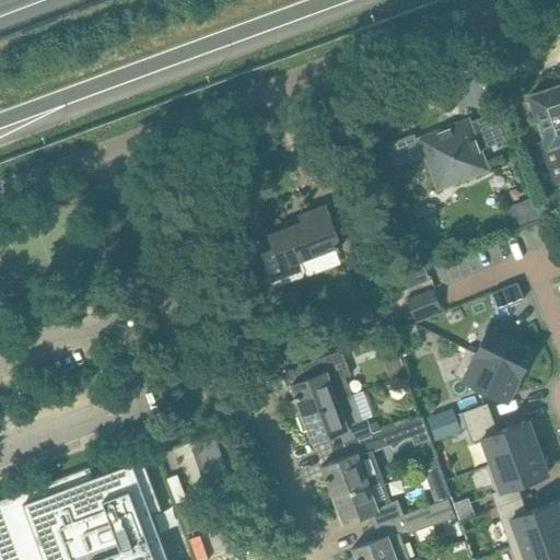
[(559,84),(531,94),(546,139),(548,147),(559,142),(559,84)]
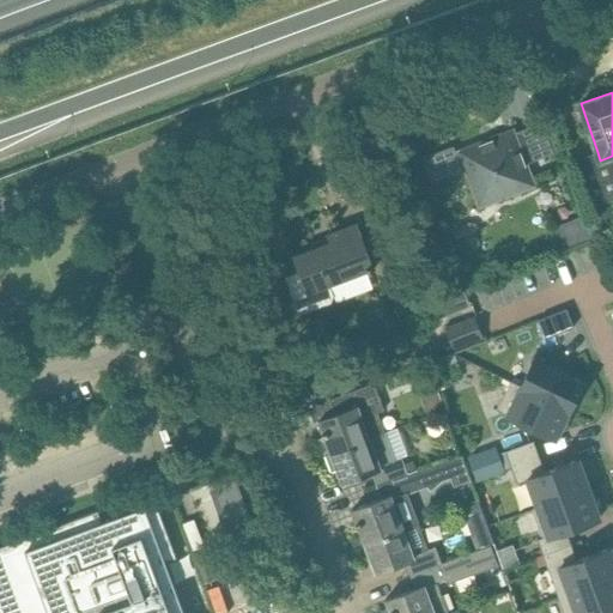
[(423,158),(432,183),(463,171),(479,210),(536,186),(514,128),(450,152),(449,147),(423,158)]
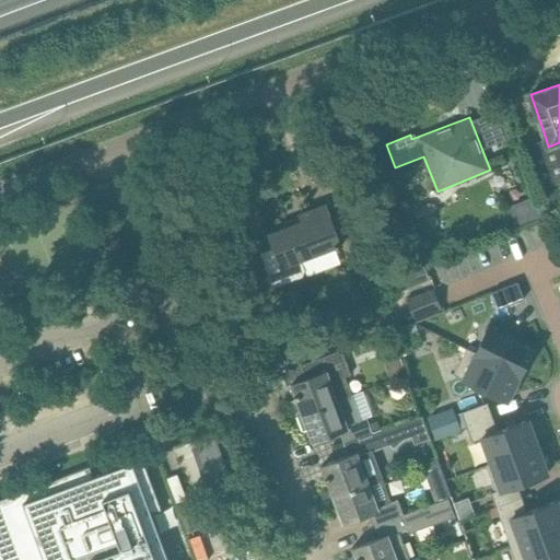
[(559,211),(559,178),(539,186),(544,201),(549,216),(559,211)]
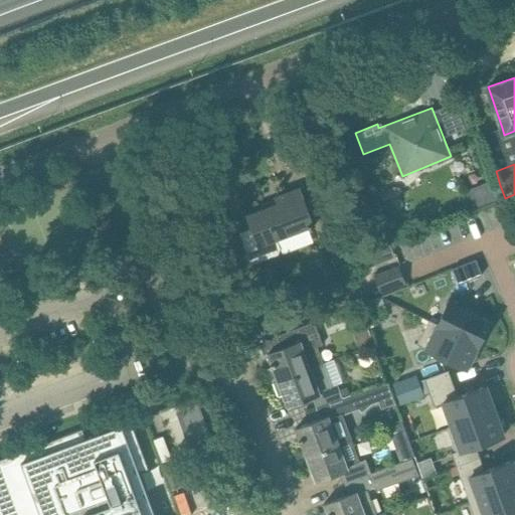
[(468,190),(475,209),(505,198),(500,185),(489,189),(487,183),(468,190)]
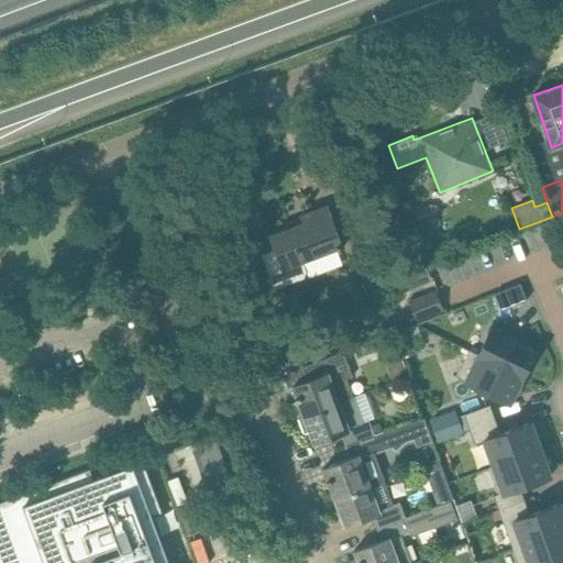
[(306,224),(298,228),(296,221),(287,224),(290,231),(272,238),(276,250),(262,255),(273,285),(279,288),(304,278),(306,273),(302,263),(342,249),(340,244),(341,244),(327,207),(302,216),(306,224)]
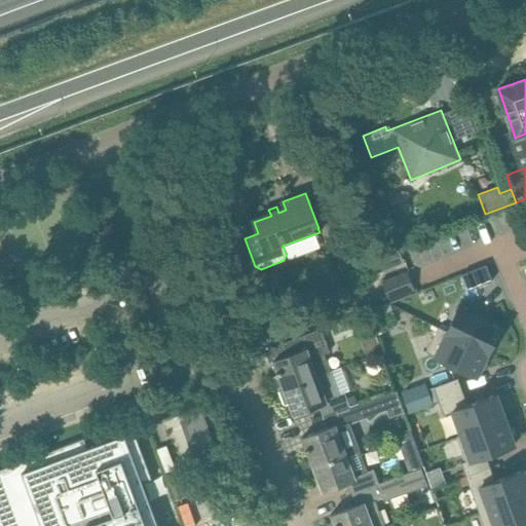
[(492,280),(486,265),(462,274),(468,291),(492,280)]
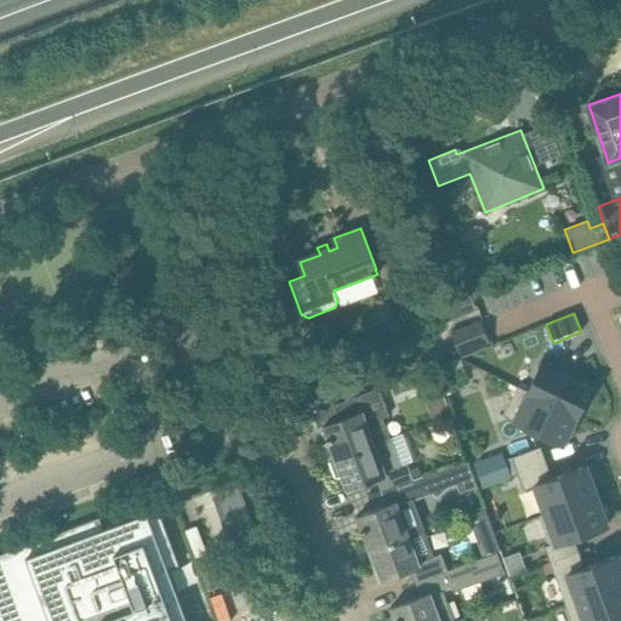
[(490,343),(482,322),(453,332),(461,355),(490,343)]
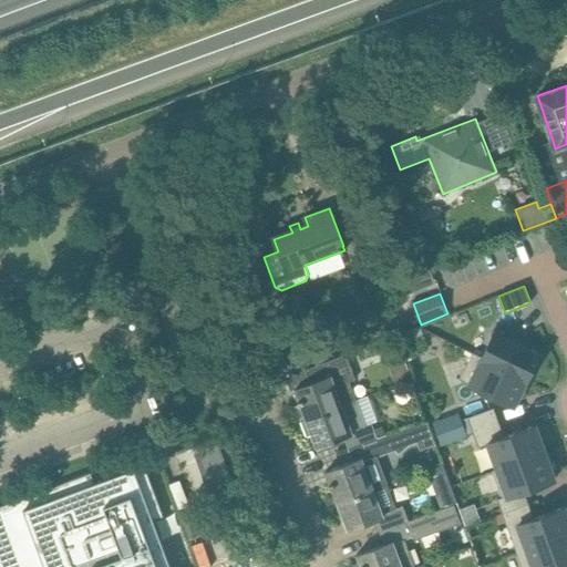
[(539,354),(494,332),(482,357),(527,379),(539,354)]
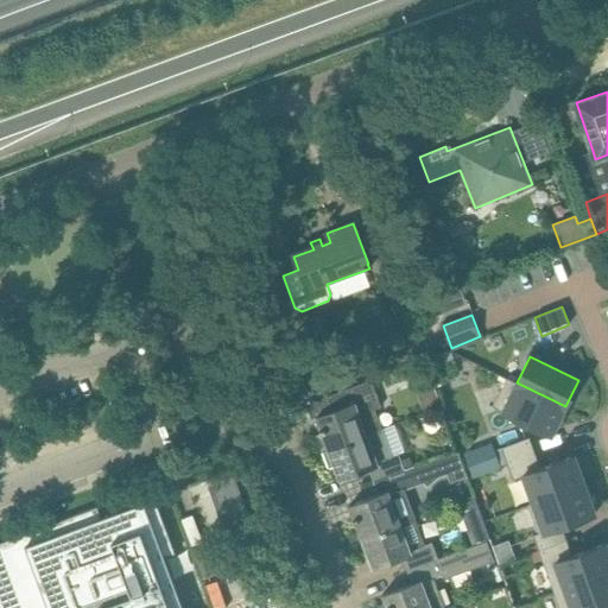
[(493,406),(551,436),(565,406),(517,382),(506,378),(493,406)]
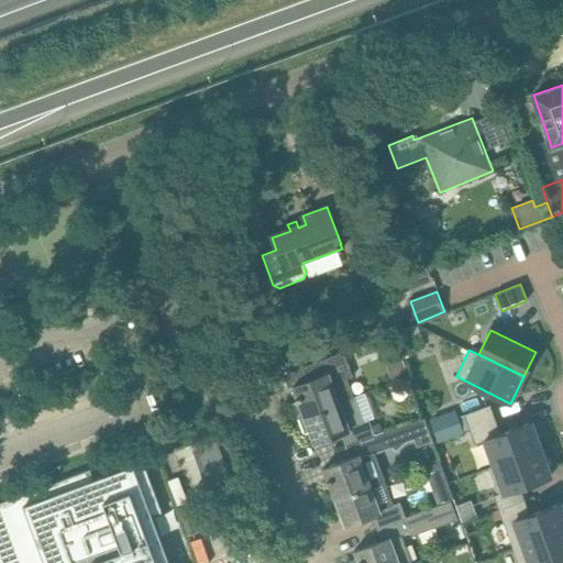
[(293,386),(304,416),(353,397),(346,379),(353,377),(344,352),(306,366),(310,379),(293,386)]
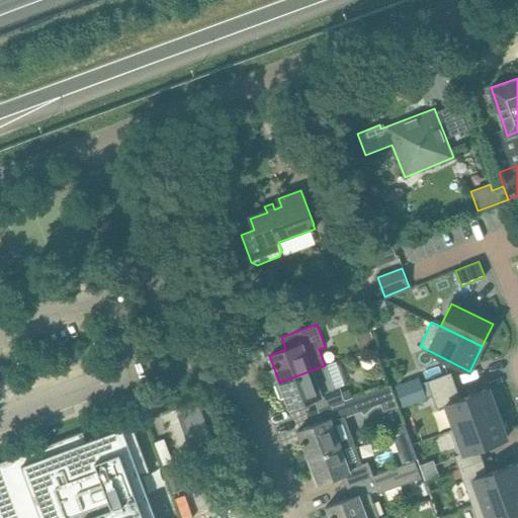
[(371,339),(358,344),(361,351),(374,347),(371,339)]
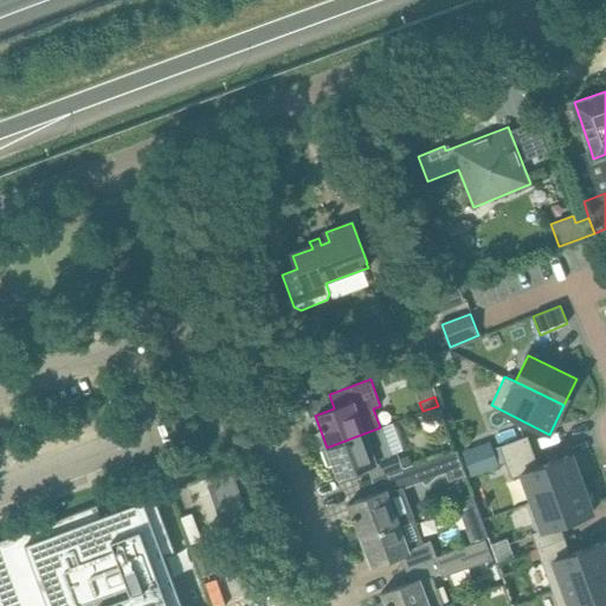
[(372,479),(403,468),(387,425),(327,447),(321,450),(328,466),(333,464),(337,477),(367,466),(372,479)]
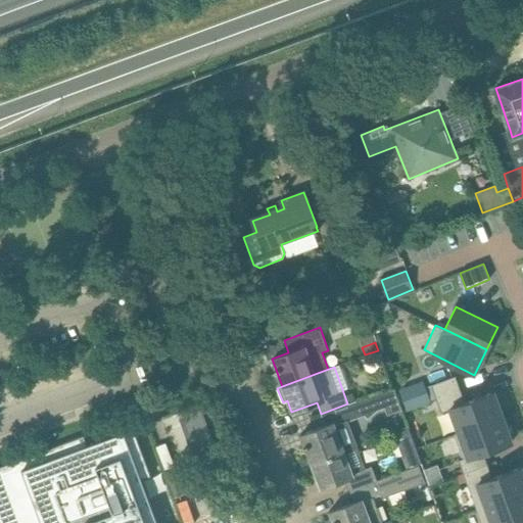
[(431,385),(436,399),(460,390),(455,376),(431,385)]
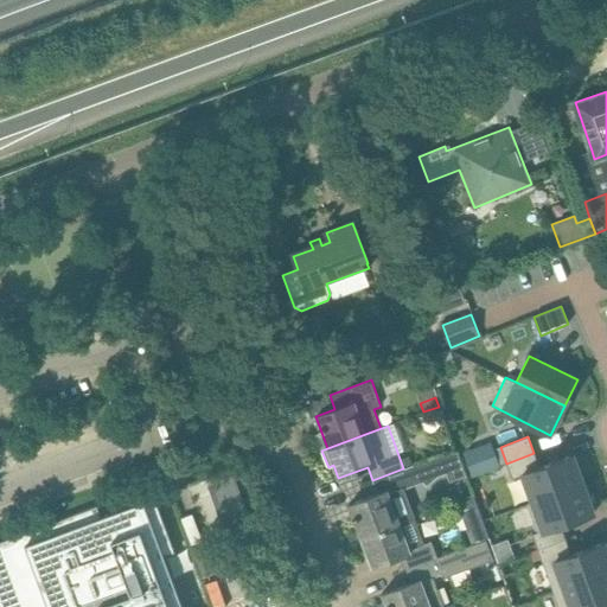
[(494,453),(466,464),(472,478),(499,467),(494,453)]
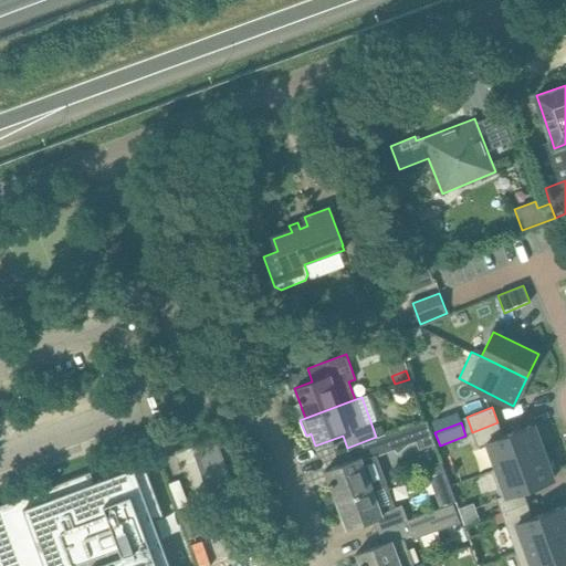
[(491,470),(492,471),(544,452),(534,425),(503,436),(498,422),(472,432),(478,447),(488,443),(496,468),(491,470)]
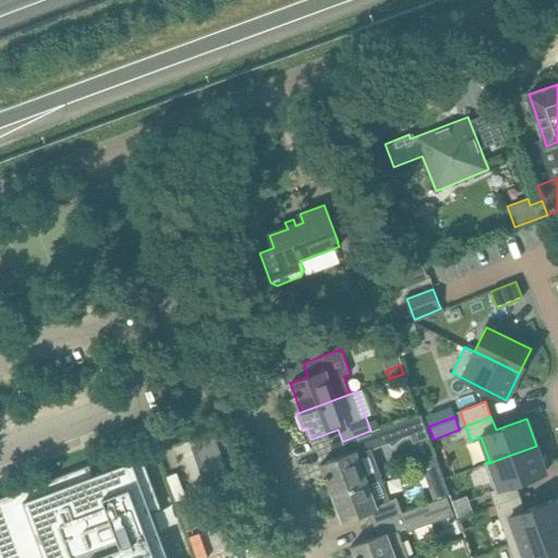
[(320,464),(331,493),(367,480),(379,475),(370,449),(386,444),(390,446),(395,441),(400,438),(405,435),(411,433),(405,417),(371,431),(342,441),(347,455),(320,464)]
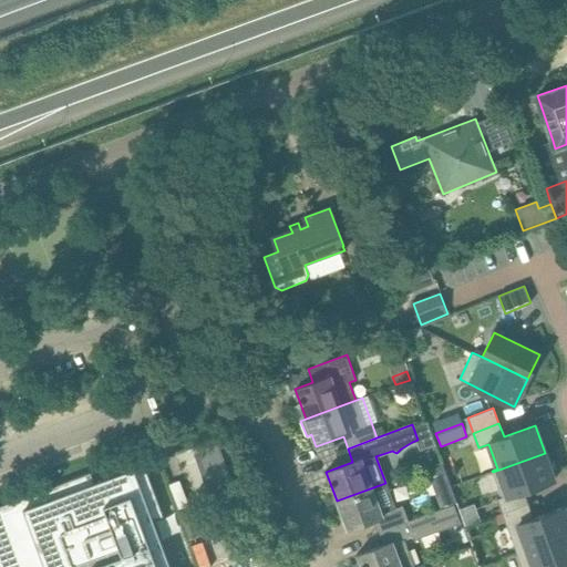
[(216,445),(198,452),(214,494),(232,487),(216,445)]
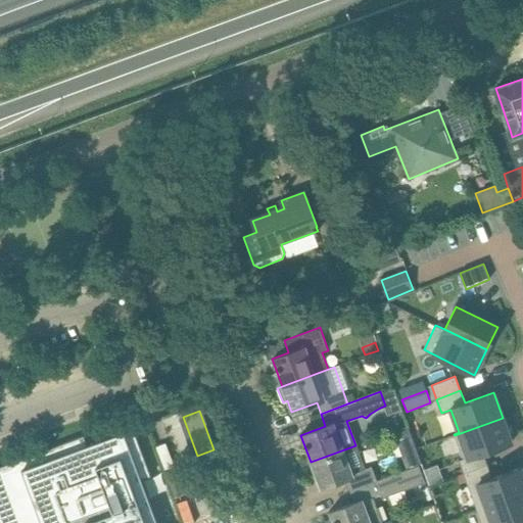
[(512,442),(503,418),(455,435),(463,459),(459,461),(464,474),(487,466),(483,454),(512,442)]
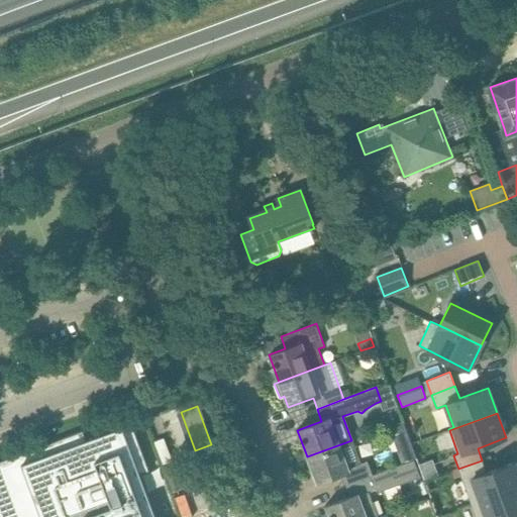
[(156,516),(139,474),(148,470),(131,423),(86,440),(83,431),(0,461),(0,516),(156,516)]
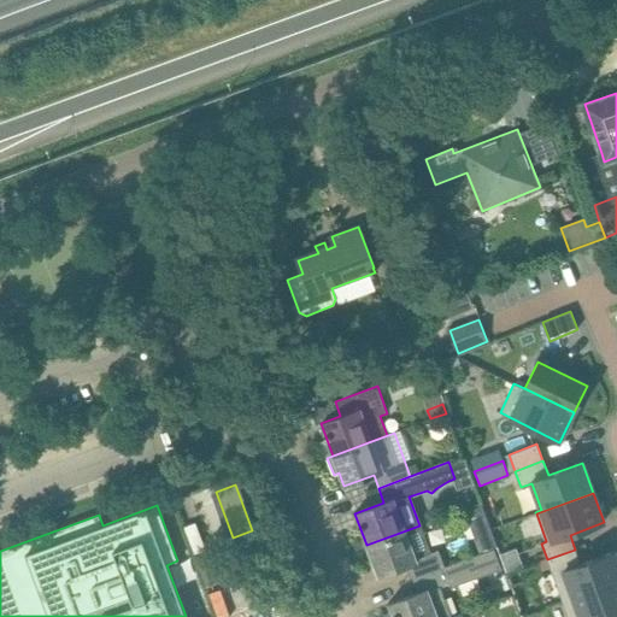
[(406,530),(366,545),(377,576),(407,565),(412,577),(444,566),(438,550),(416,558),(406,530)]
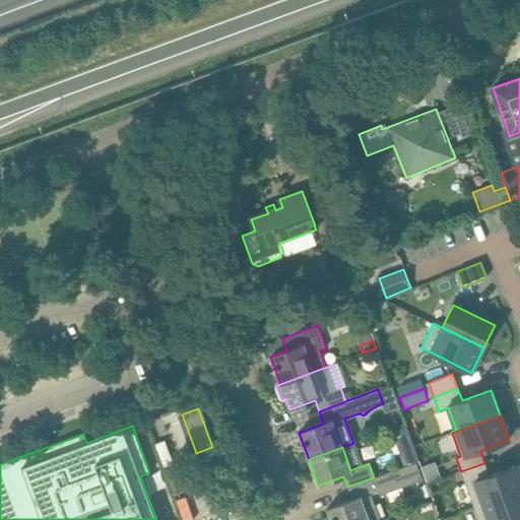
[(473,507),(519,490),(519,470),(518,465),(490,475),(484,463),(461,471),(473,507)]
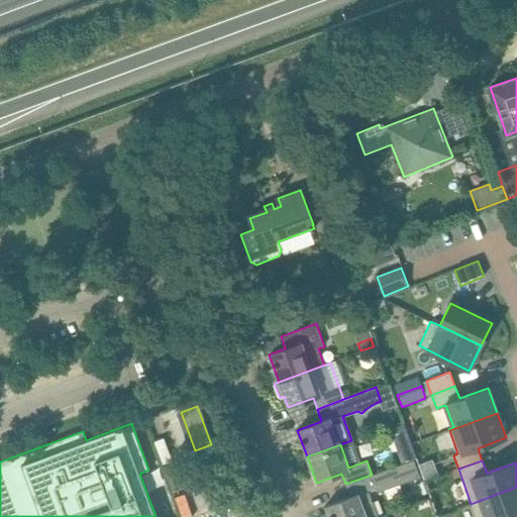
[(325,506),(329,516),(367,516),(358,495),(377,488),(372,475),(345,484),(349,497),(325,506)]
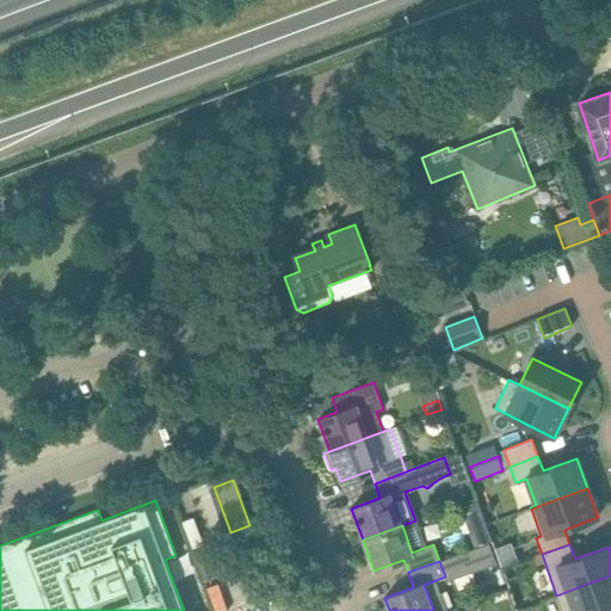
[(610,575),(556,596),(562,610),(596,610),(610,605),(610,575)]
